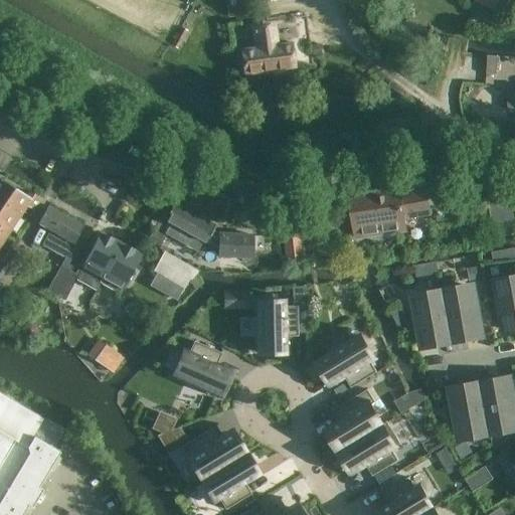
[(499,0),(477,0),(476,3),(493,12),(499,0)]
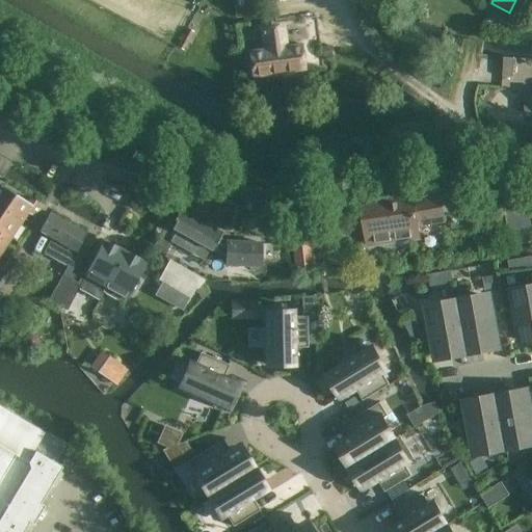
[(261,32),(263,50),(248,52),(251,77),(304,70),(301,45),(286,47),(284,29),(261,32)]
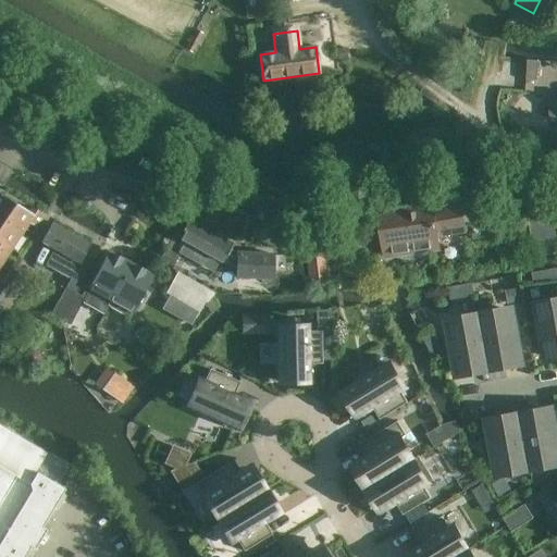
[(528,61),(527,81),(536,81),(537,61),(528,61)]
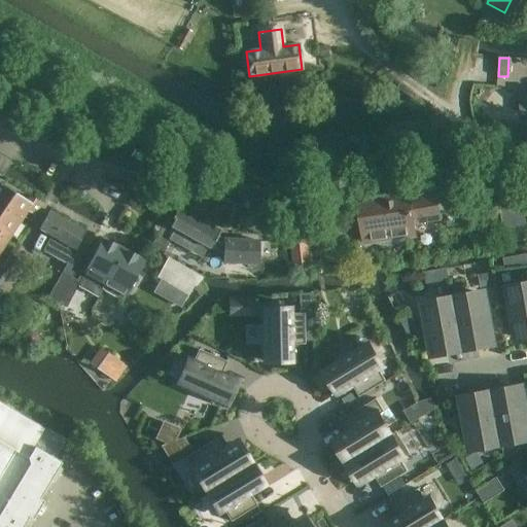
[(406,152),(406,149),(403,139),(385,141),(386,154),(406,152)]
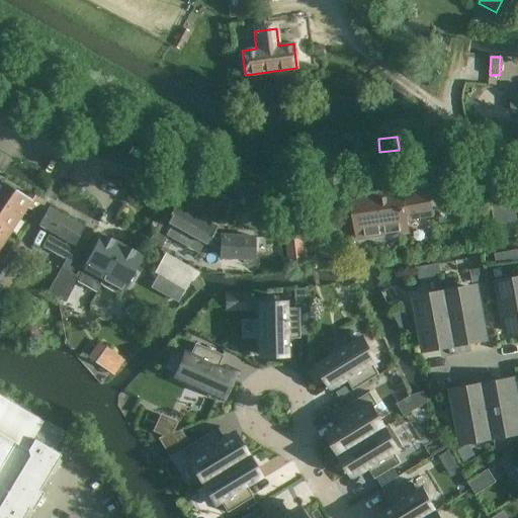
[(0,180),(0,207),(13,188),(0,180)]
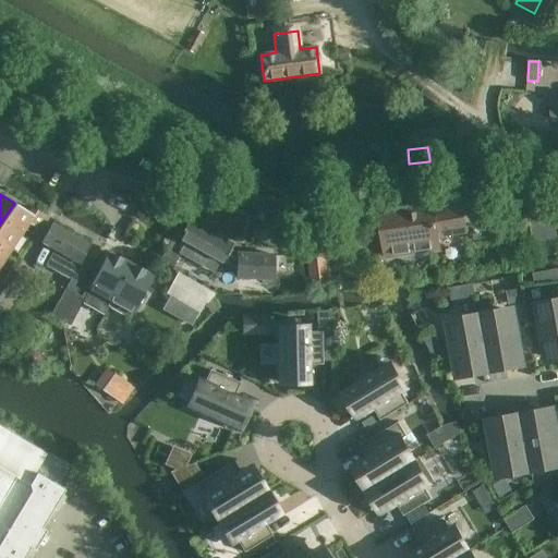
[(45,217),(33,210),(31,214),(14,203),(0,223),(0,269),(16,246),(28,226),(36,230),(45,217)]
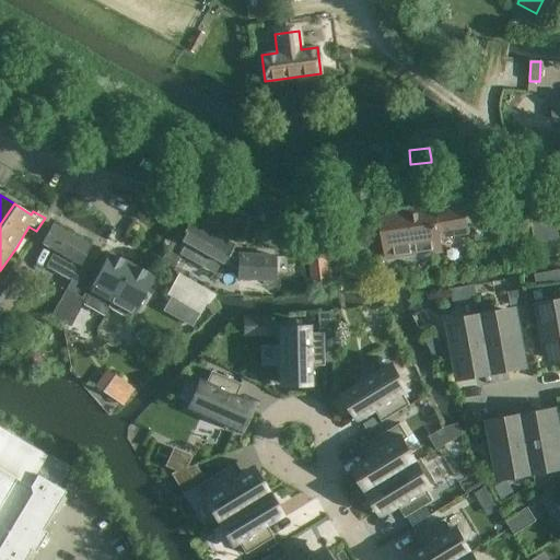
[(465,209),(447,211),(436,213),(435,208),(382,217),(388,259),(411,256),(412,259),(415,260),(423,259),(426,257),(426,254),(442,251),(440,237),(468,233),(465,209)]
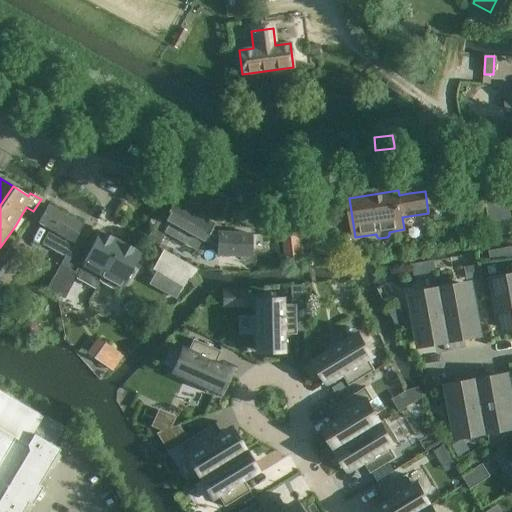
[(174,203),(172,206),(164,219),(165,220),(165,222),(204,244),(205,243),(214,226),(174,203)]
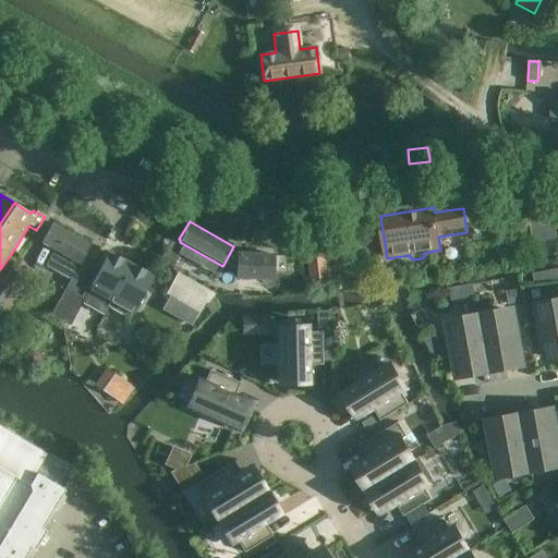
[(83,280),(89,269),(81,264),(89,245),(62,230),(52,225),(41,243),(53,251),(46,265),(73,279),(75,276),(83,280)]
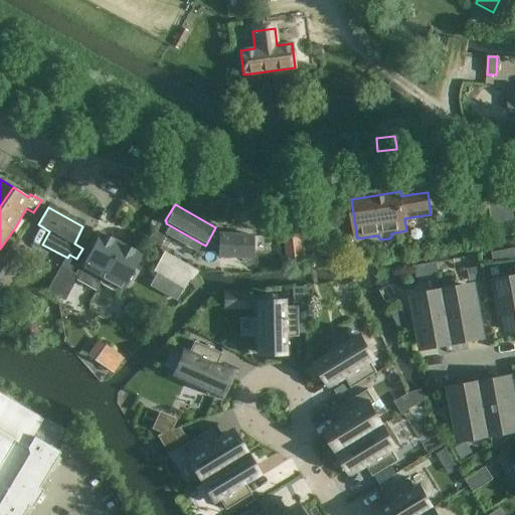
[(299,232),(282,234),(283,236),(285,261),(302,259),(299,233),(299,232)]
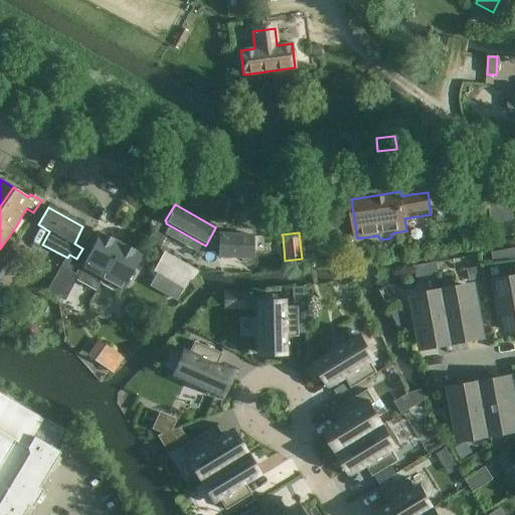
[(100,284),(121,245),(101,234),(80,272),(77,271),(75,275),(70,272),(70,274),(57,296),(64,300),(75,282),(94,291),(99,284),(100,284)]
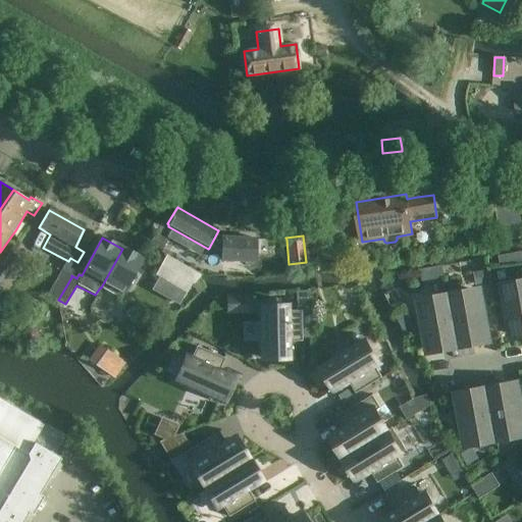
[(256,240),(222,239),(221,255),(221,260),(255,262),(256,240)]
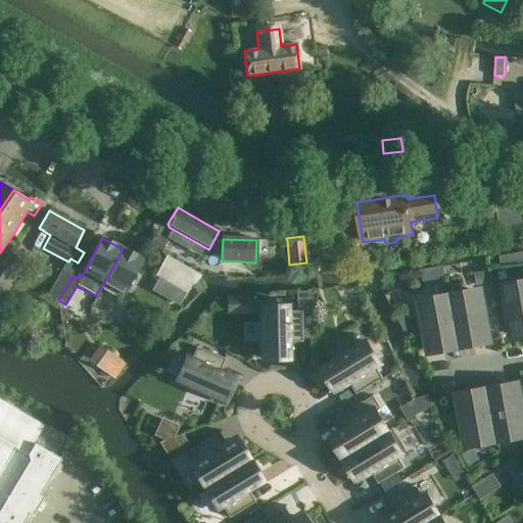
[(123,249),(101,288),(122,299),(142,259),(123,249)]
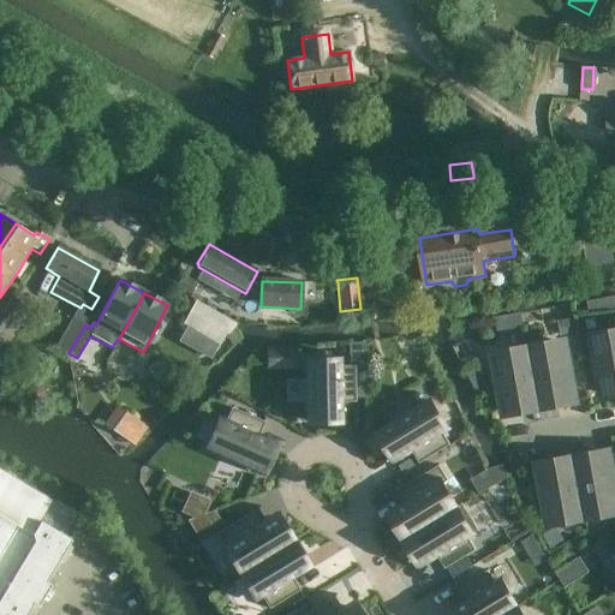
[(0,350),(0,333),(18,304),(7,297),(0,309),(0,363),(6,354),(0,350)]
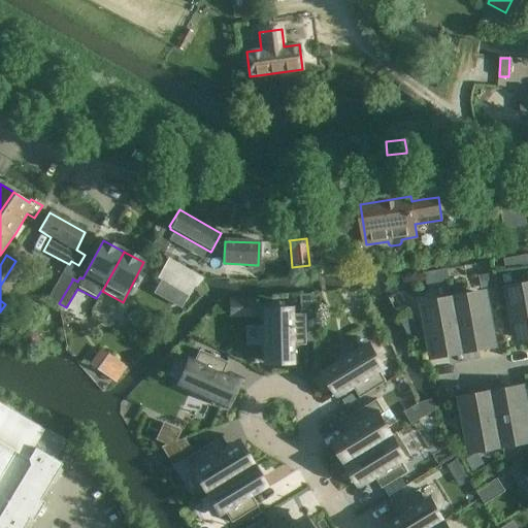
[(170,260),(160,278),(166,282),(160,293),(183,306),(194,290),(195,290),(202,277),(186,268),(170,260)]
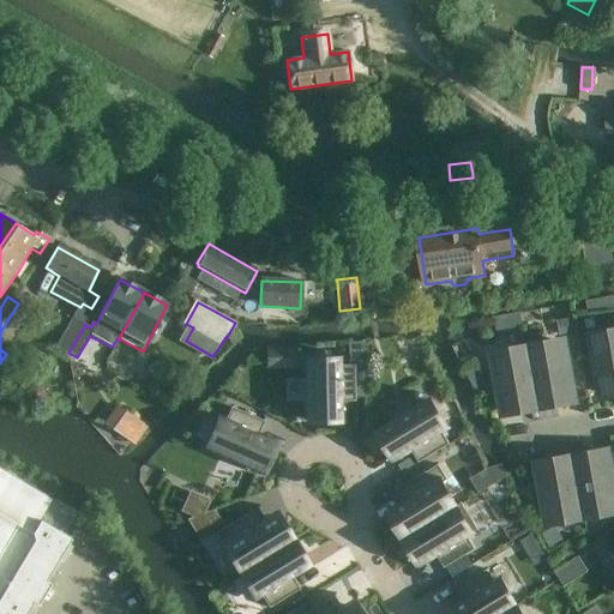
[(68,353),(84,326),(84,324),(73,318),(56,347),(68,353)]
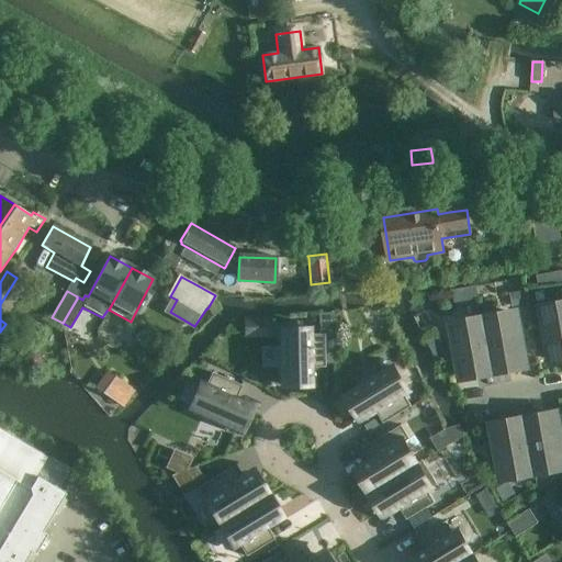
[(561,302),(557,304),(557,307),(540,311),(550,361),(561,359),(561,302)]
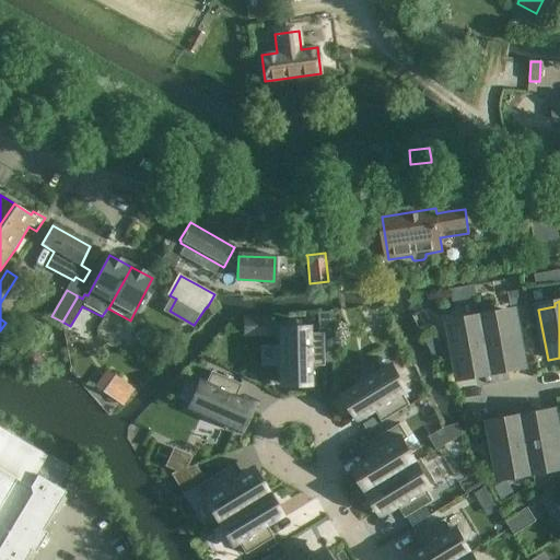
[(481,316),(492,374),(509,371),(508,368),(524,365),(515,314),(498,317),(498,314),(481,316)]
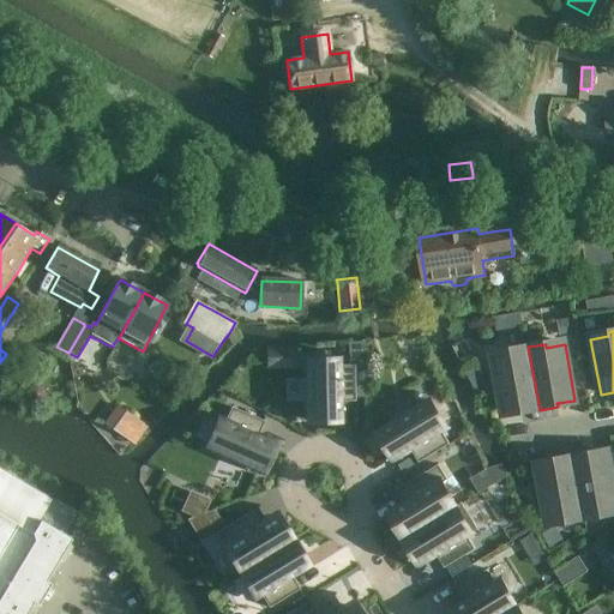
[(540,410),(528,347),(510,350),(511,354),(492,357),(503,414),(521,410),(522,414),(540,410)]
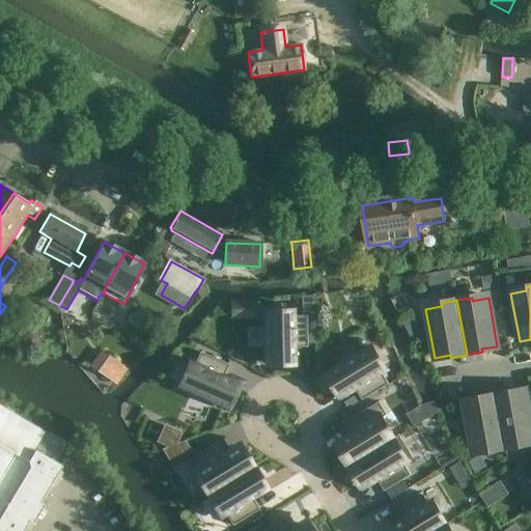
[(266,328),(262,328),(263,348),(267,348),(267,365),(287,365),(295,364),(295,347),(306,347),(306,333),(306,316),(291,316),(291,311),(266,311),(266,328)]
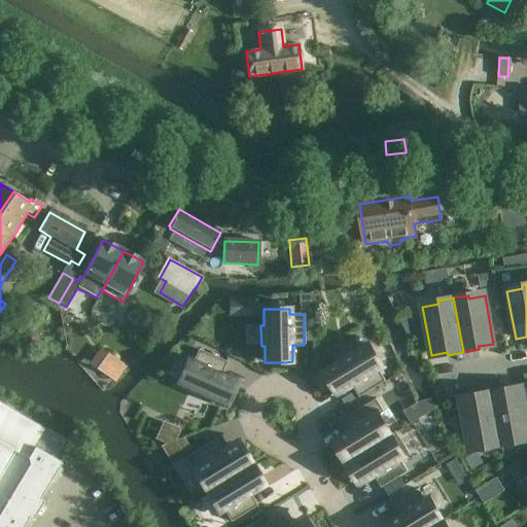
[(27,330),(22,340),(29,344),(34,335),(27,330)]
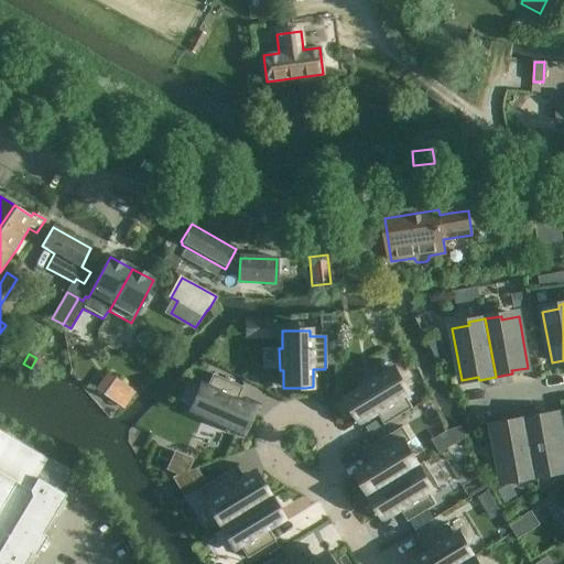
[(362,389),(347,398),(359,416),(364,424),(379,414),(386,425),(413,409),(405,396),(411,392),(397,368),(381,378),(377,370),(358,381),(362,389)]
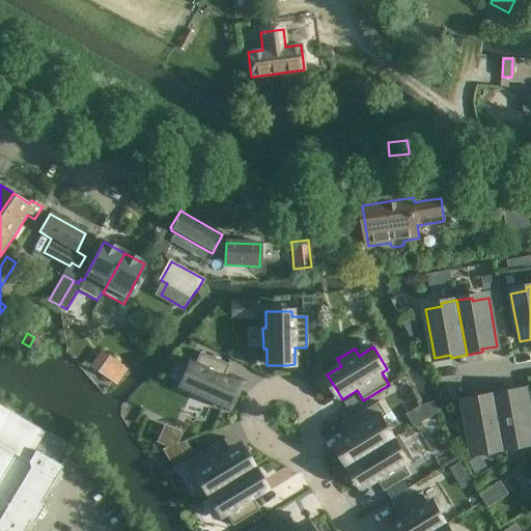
[(123,367),(100,351),(89,367),(113,383),(123,367)]
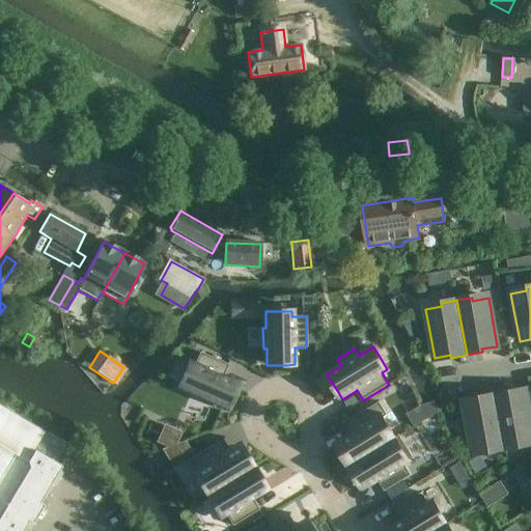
[(189,363),(178,387),(193,394),(192,396),(211,404),(212,402),(227,409),(235,390),(239,382),(223,375),(228,365),(215,359),(199,353),(194,365),(189,363)]
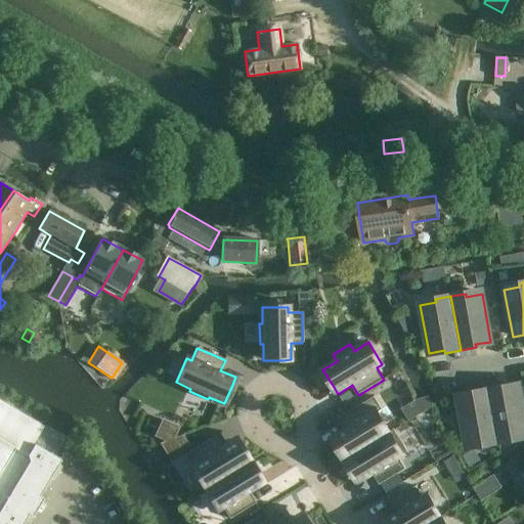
[(488,390),(498,444),(514,441),(513,438),(523,436),(523,411),(520,388),(504,391),(504,387),(488,390)]
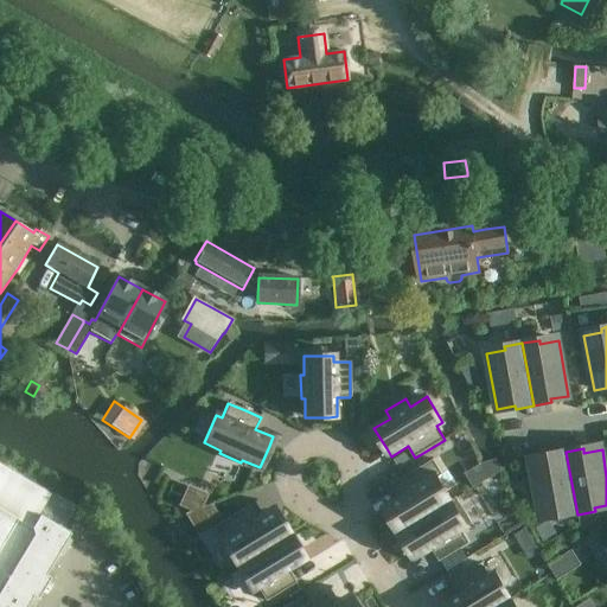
[(577,515),(566,452),(548,455),(549,459),(531,462),(541,517),(558,515),(560,518),(577,515)]
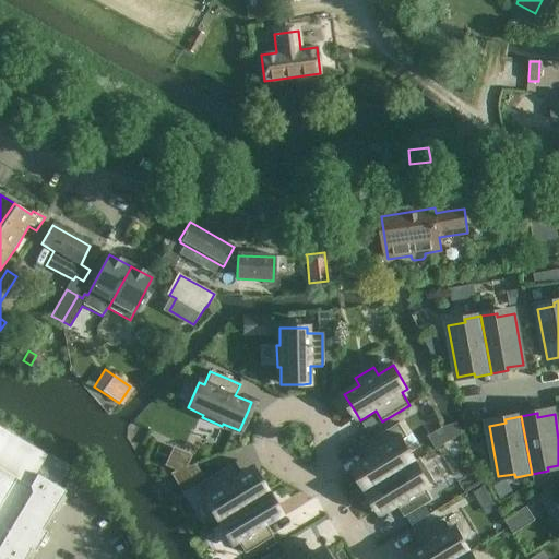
[(363,424),(367,430),(378,424),(373,417),(363,424)]
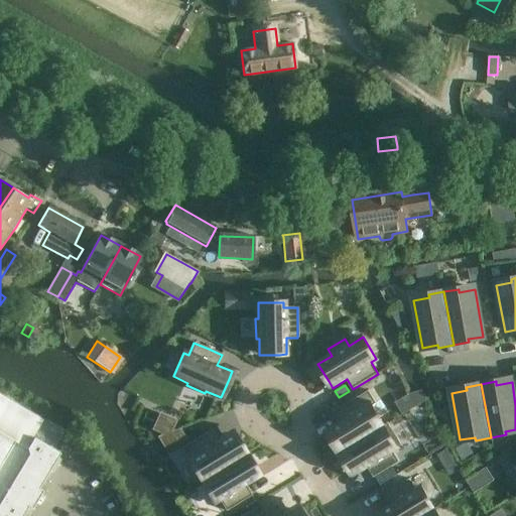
[(340,421),(326,429),(330,437),(339,453),(384,425),(372,406),(376,403),(369,391),(334,412),(340,421)]
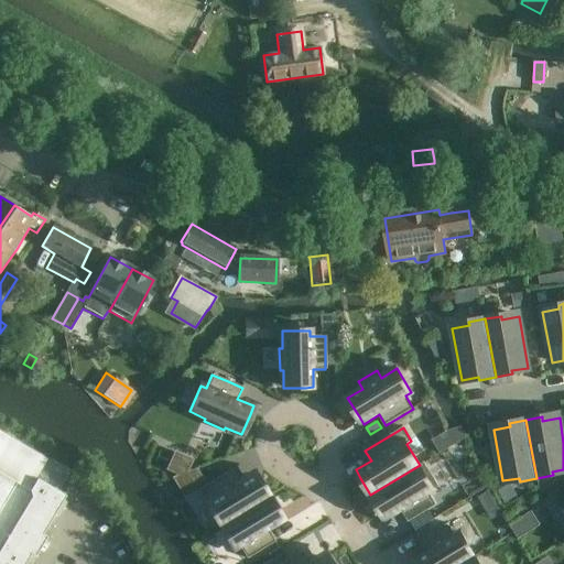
[(192,461),(174,453),(166,469),(179,474),(186,472),(192,461)]
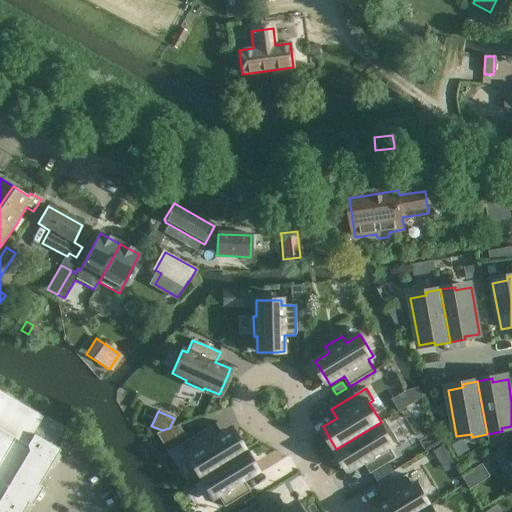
[(381,422),(336,449),(337,450),(347,466),(351,472),(365,464),(371,474),(396,458),(390,447),(399,441),(388,424),(385,419),(381,422)]
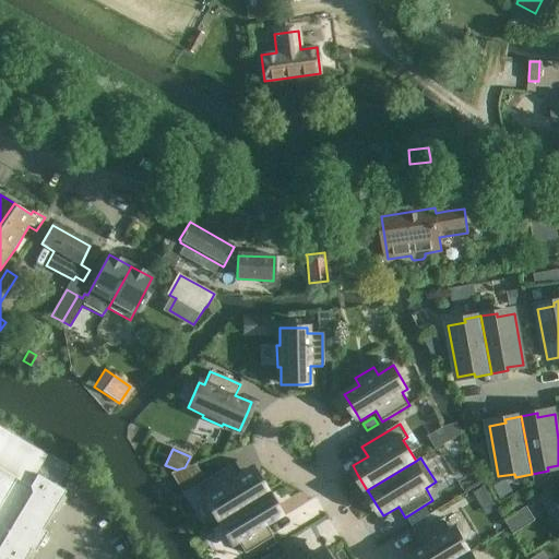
[(204,480),(194,464),(171,473),(183,494),(195,486),(204,480)]
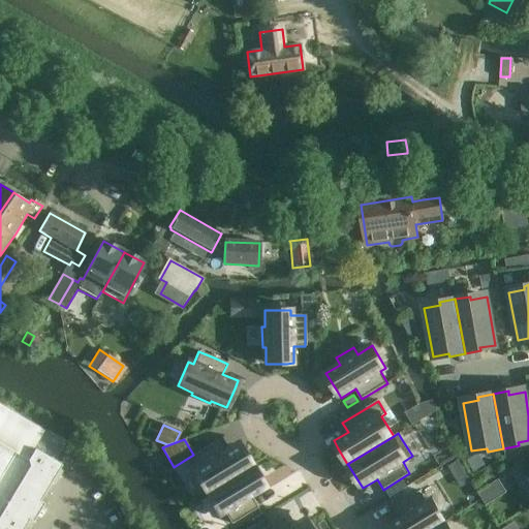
[(193,455),(185,460),(197,479),(205,493),(251,465),(241,448),(237,442),(222,450),(217,441),(193,455)]
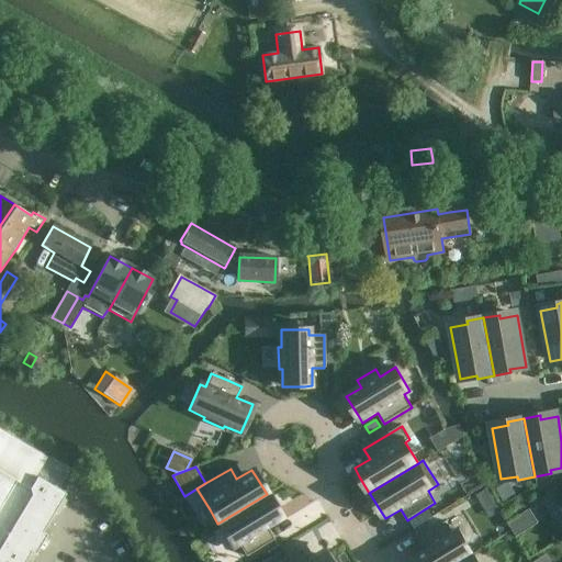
[(0,561),(33,561),(37,555),(34,553),(46,535),(42,531),(64,493),(36,476),(29,489),(0,471),(0,561)]
